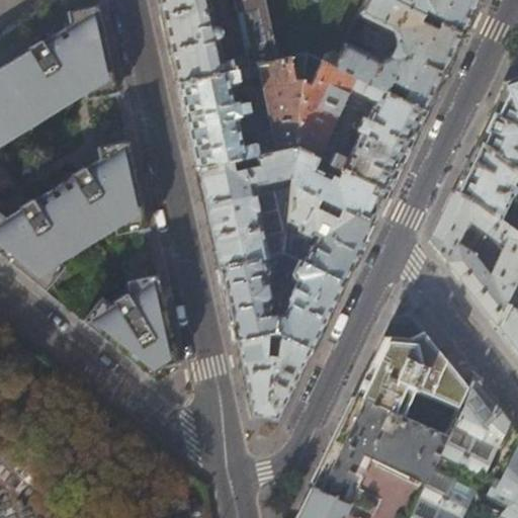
[(37,0),(45,10),(62,0),(37,0)]
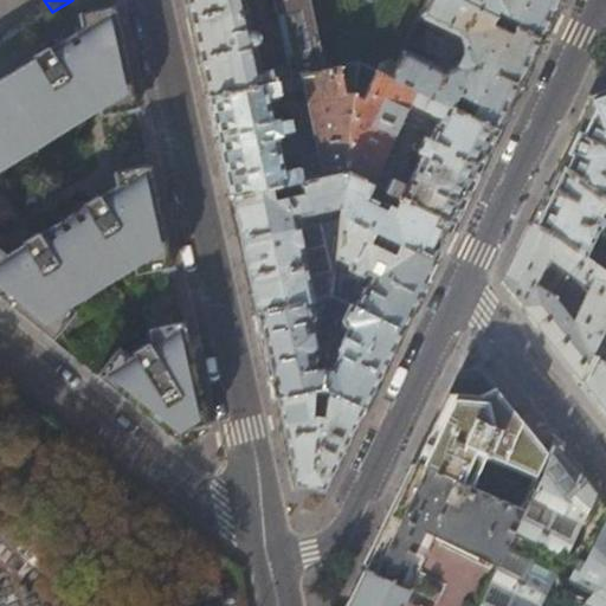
[(207,96),(279,81),(324,71),(308,0),(186,0),(197,46),(207,96)]
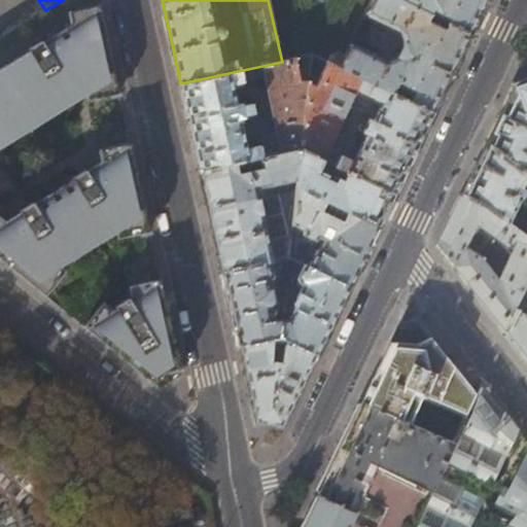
[(268,0),(282,62),(312,56),(328,63),(339,68),(352,42),(366,13),(373,0),(268,0)]
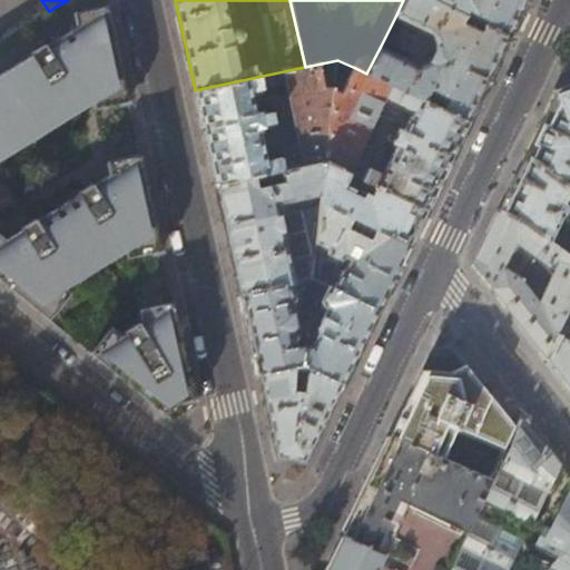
[(430,0),(403,0),(396,15),(432,32),(438,46),(430,60),(418,64),(381,46),(366,74),(423,101),(431,87),(450,97),(443,111),(468,124),(491,75),(508,39),(483,27),(481,31),(463,21),(465,17),(430,0)]
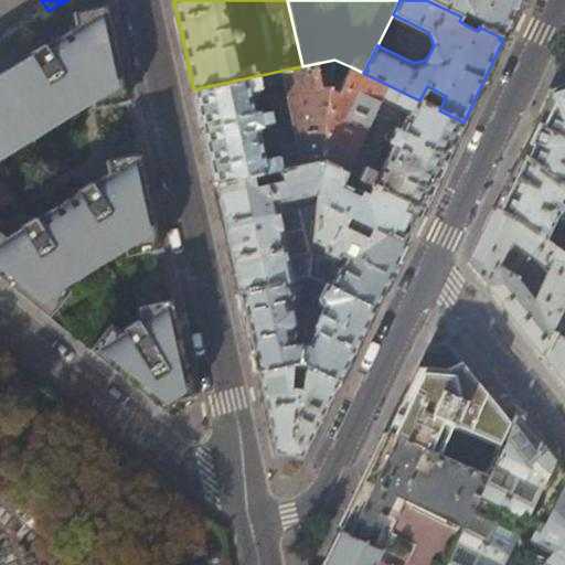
[(426,0),(461,17),(465,10),(482,20),(479,27),(503,39),(522,0),(426,0)]
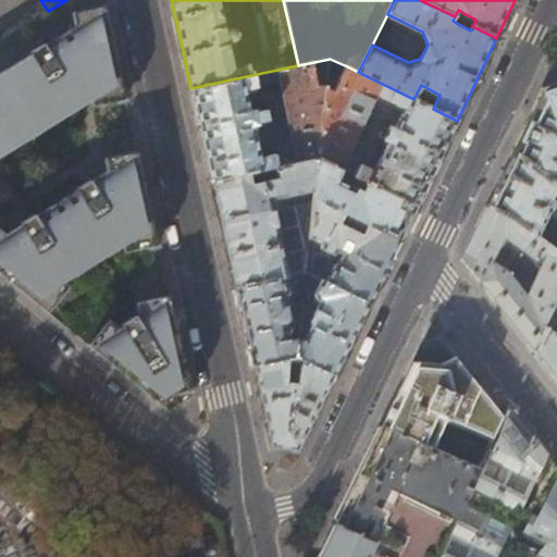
[(124,94),(100,10),(0,70),(0,152),(86,98),(124,94)]
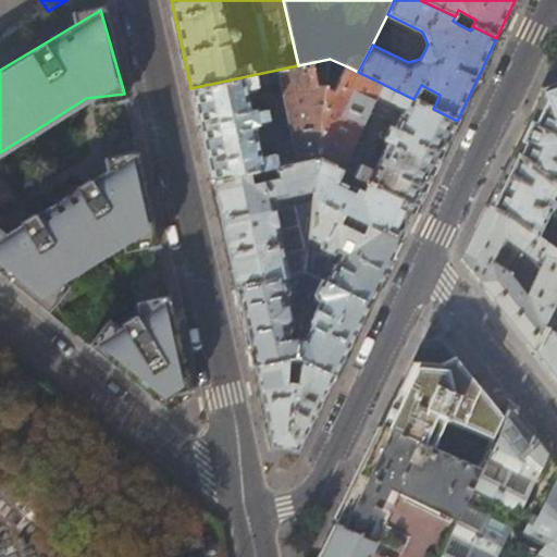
[(413,99),(358,72),(347,66),(335,90),(326,87),(318,157),(343,169),(379,95),(405,109),(396,127),(391,124),(383,139),(387,143),(374,170),(360,163),(355,175),(367,182),(416,206),(436,162),(457,121),(433,109),(413,99)]
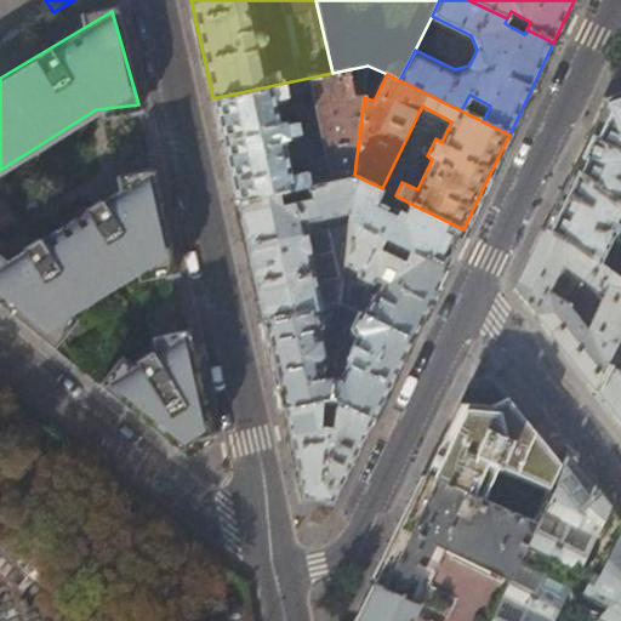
[(286,83),(212,98),(235,201),(313,184),(286,83)]
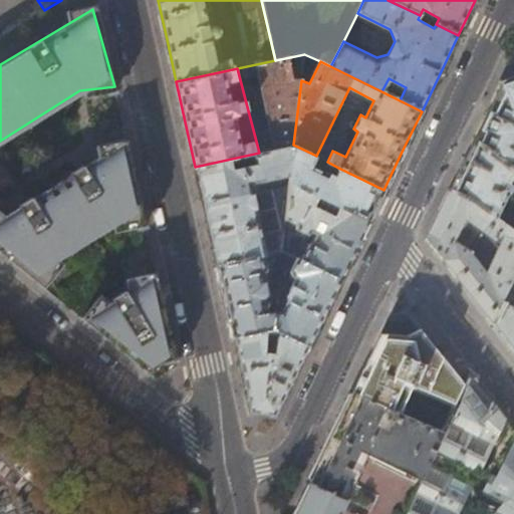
[(492,102),(473,141),(513,171),(513,77),(502,82),(492,102)]
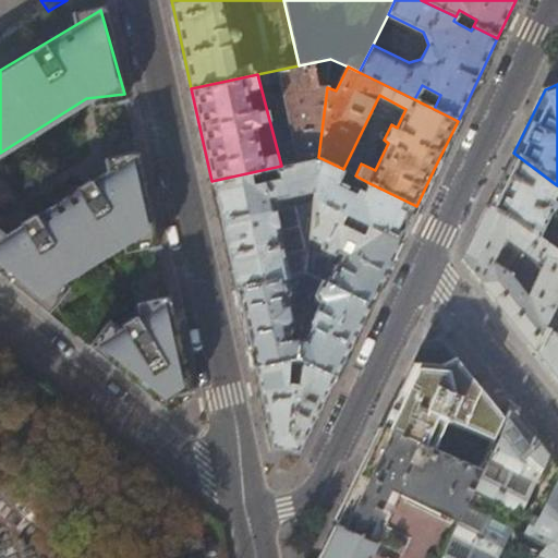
[(535,237),(557,187),(557,185),(513,153),(498,183),(487,206),(506,215),(535,237)]
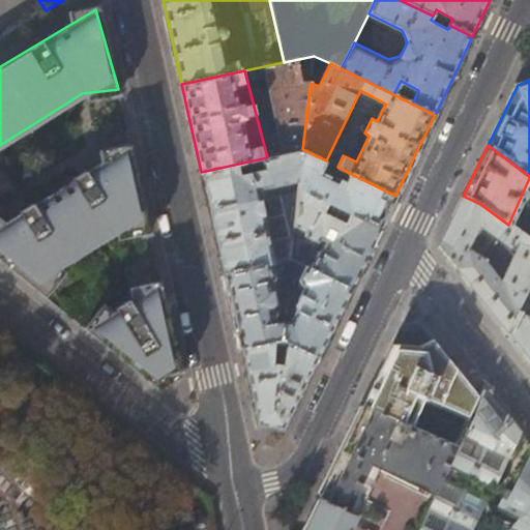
[(75,171),(0,223),(0,259),(9,267),(42,296),(65,271),(65,261),(109,236),(147,232),(138,194),(127,148),(75,171)]
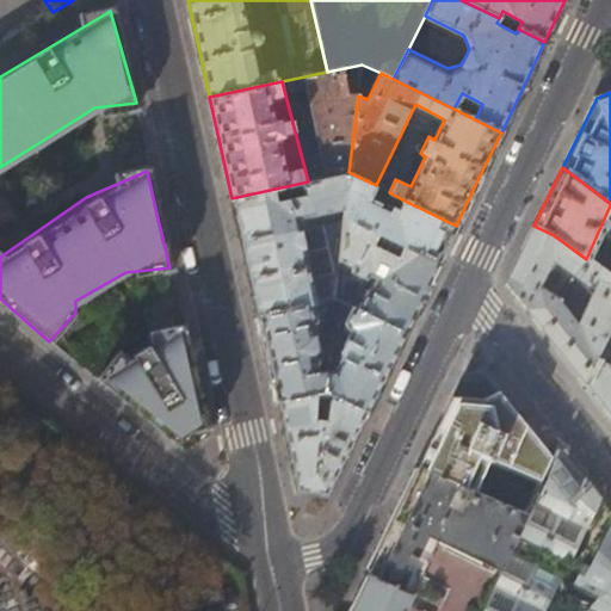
[(308,181),(232,198),(242,248),(258,315),(313,302),(333,298),(338,259),(344,217),(349,172),(308,181)]
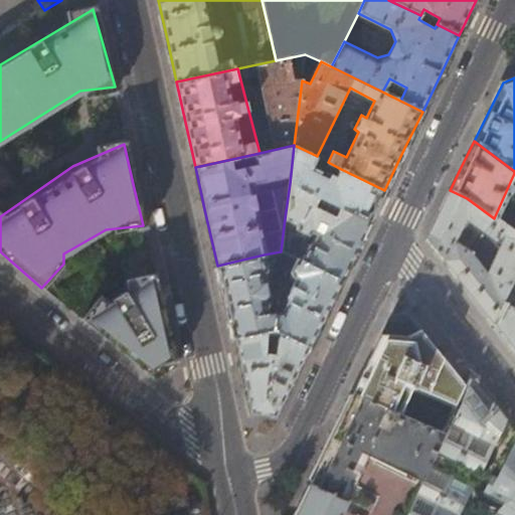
[(312,166),(317,156),(294,145),(290,183),(368,221),(376,205),(384,190),(339,168),(333,181),(329,179),(330,178),(330,174),(312,166)]
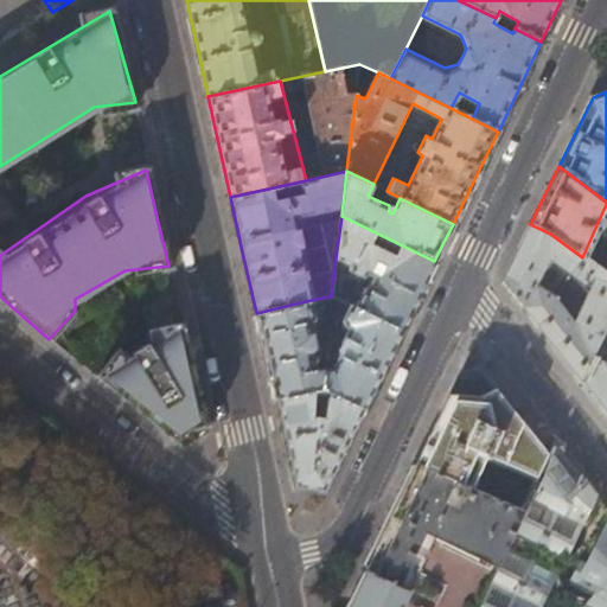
[(342,216),(336,257),(347,263),(350,268),(349,270),(362,276),(368,274),(374,276),(366,288),(364,287),(355,307),(401,331),(419,294),(434,261),(342,216)]
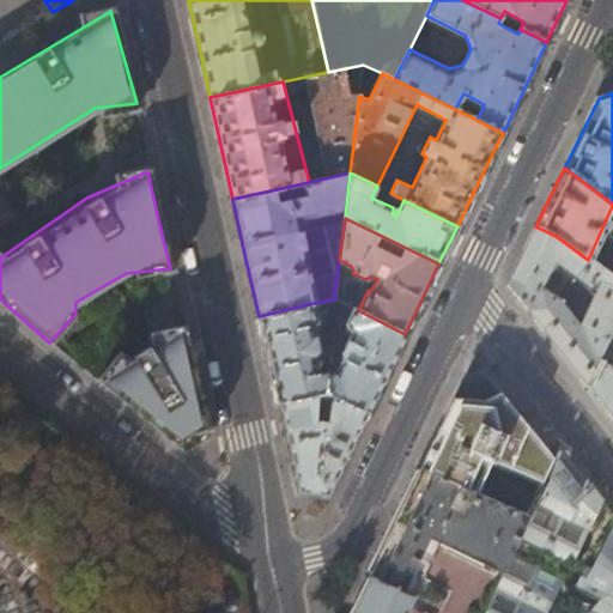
[(612,277),(588,260),(556,236),(535,226),(517,265),(507,285),(562,356),(587,388),(599,360),(612,333),(612,331),(612,277)]
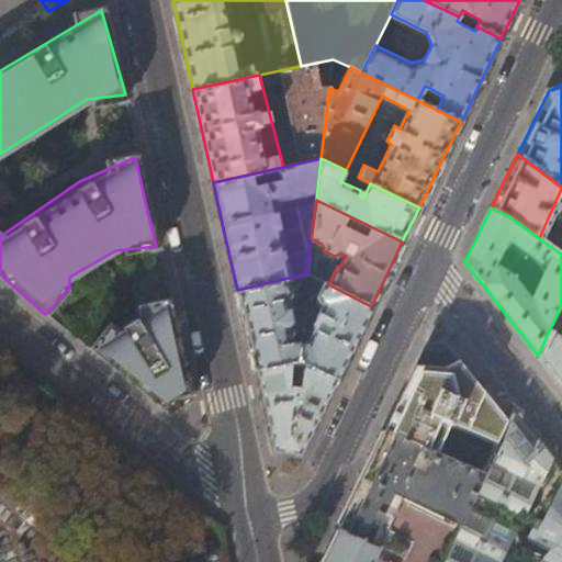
[(328,284),(306,274),(305,283),(321,287),(315,298),(316,300),(321,303),(312,321),(312,324),(313,327),(305,341),(299,340),(296,359),(304,363),(336,379),(355,340),(371,306),(328,284)]
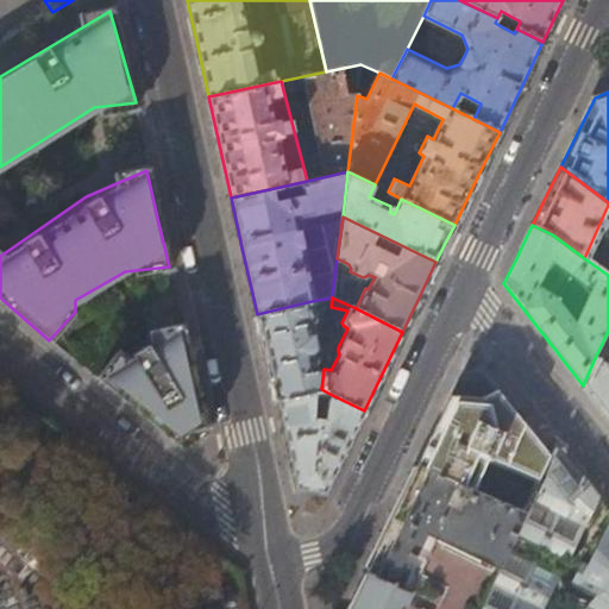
[(312,301),(257,314),(264,350),(276,400),(314,391),(321,389),(324,369),(315,368),(312,350),(313,349),(314,347),(314,343),(311,322),(314,321),(316,319),(312,301)]
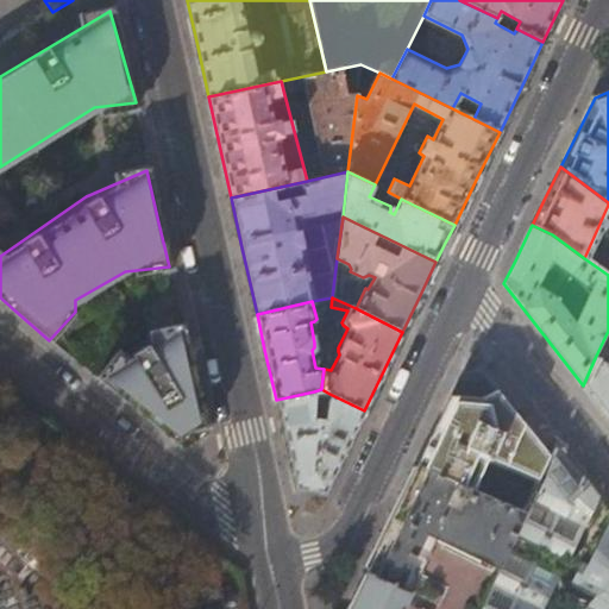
[(114,350),(96,376),(120,395),(152,421),(179,441),(184,428),(199,420),(180,327),(155,328),(114,350)]
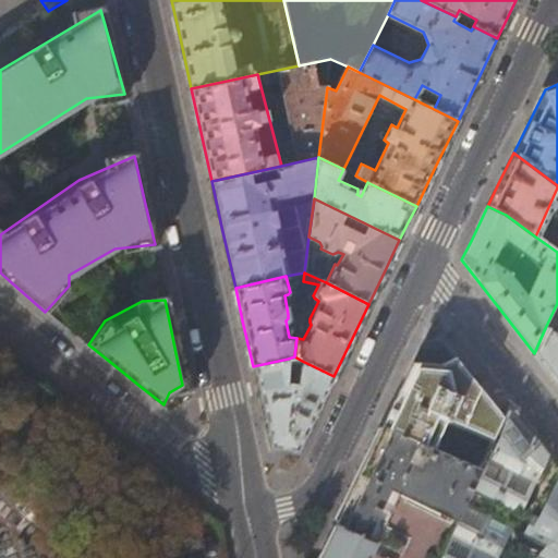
[(557,301),(557,303),(557,329),(557,332),(545,328),(534,353),(546,370),(557,384),(557,301)]
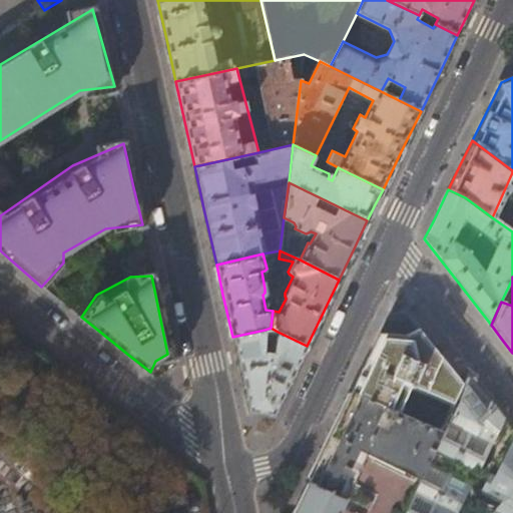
[(444,361),(420,329),(412,334),(380,332),(373,346),(351,392),(412,418),(442,431),(463,385),(444,361)]
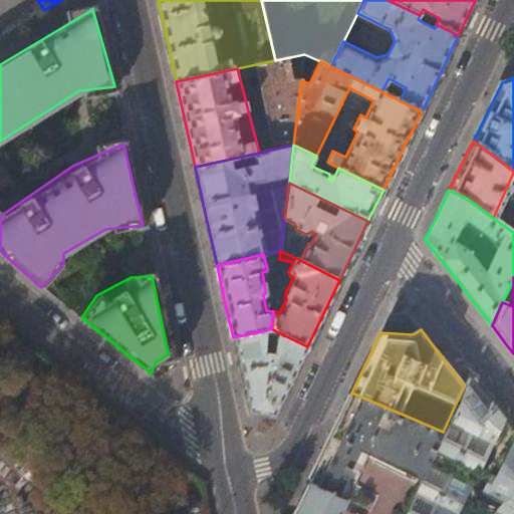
[(265,330),(233,337),(239,366),(249,413),(274,416),(294,372),(307,346),(278,332),(275,345),(269,344),(268,351),(264,351),(265,330)]
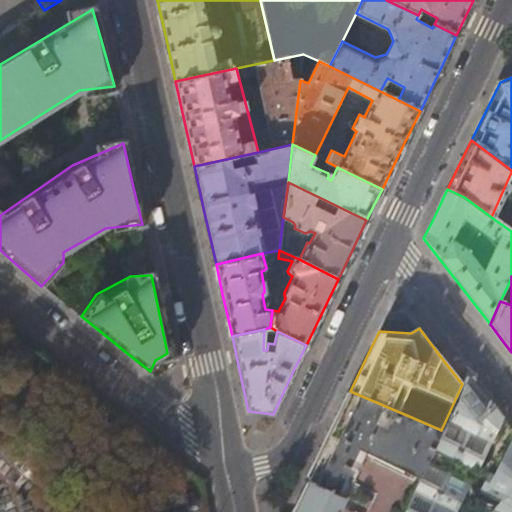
[(453,511),(468,483),(439,468),(447,452),(476,466),(501,417),(486,398),(469,375),(470,372),(469,371),(462,384),(441,430),(418,478),(401,511),(453,511)]
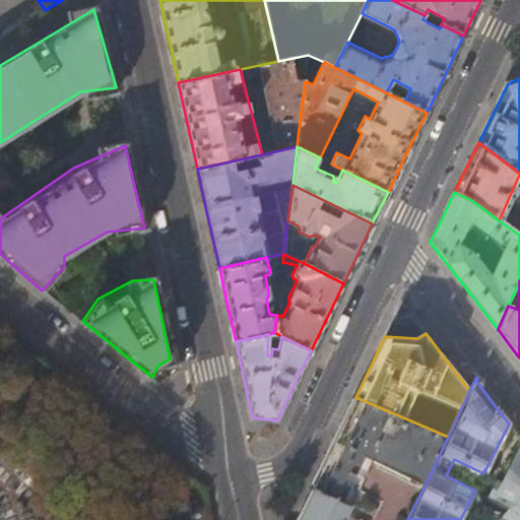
[(341,519),(372,460),(425,485),(448,437),(417,424),(355,397),(335,440),(301,512),(303,517),(298,516),(296,519),(341,519)]
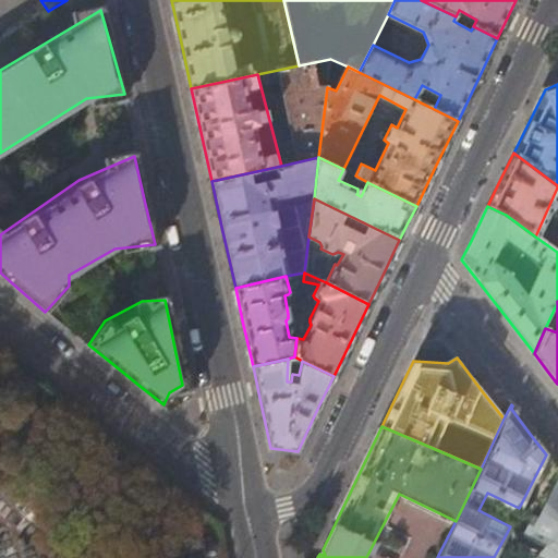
[(557,557),(557,478),(538,517),(533,514),(525,529),(552,542),(544,557),(528,549),(523,557),(557,557)]
